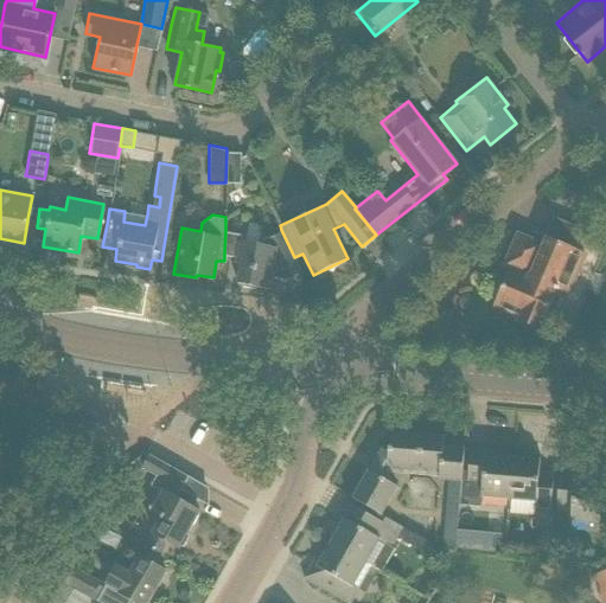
[(493,305),(520,315),(517,319),(521,320),(523,326),(531,328),(536,327),(537,327),(555,286),(567,290),(584,254),(572,248),(580,229),(553,217),(542,242),(516,231),(502,264),(510,268),(493,305)]
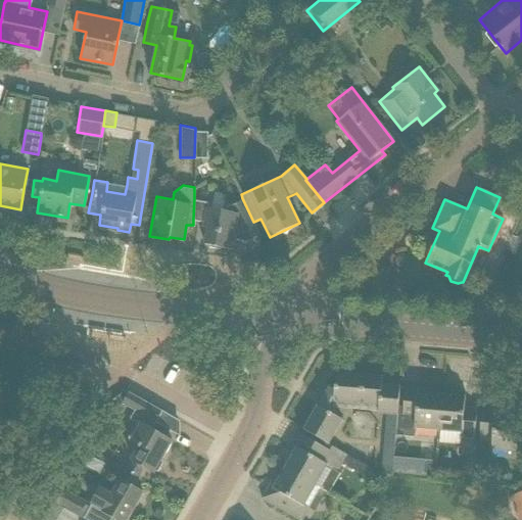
[(194,198),(193,219),(203,221),(202,226),(206,227),(203,243),(231,247),(233,238),(242,240),(243,241),(259,234),(253,222),(242,198),(228,205),(227,209),(206,205),(206,200),(194,198)]
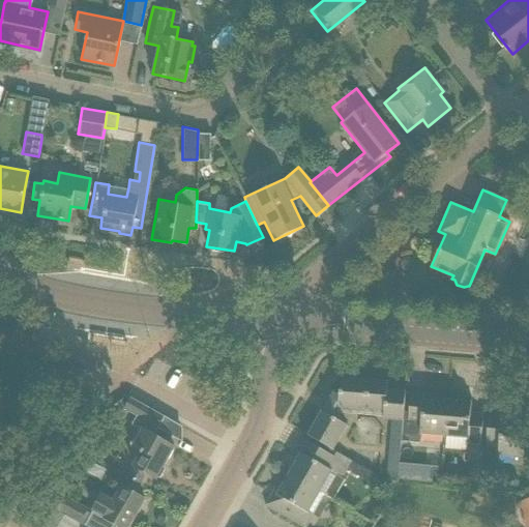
[(144,378),(175,388),(182,368),(151,357),(144,378)]
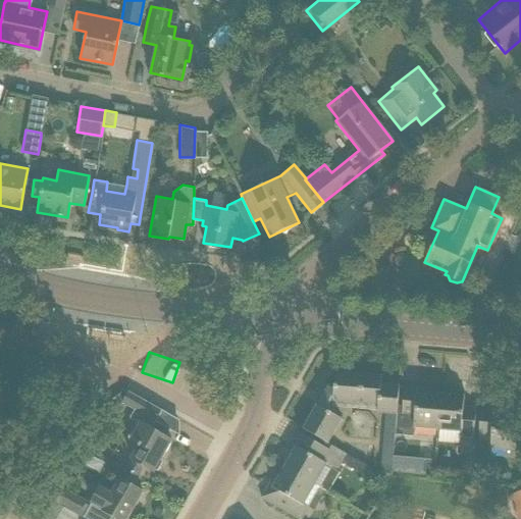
[(332,399),(355,401),(358,373),(334,371),(334,375),(332,397),(332,399)]
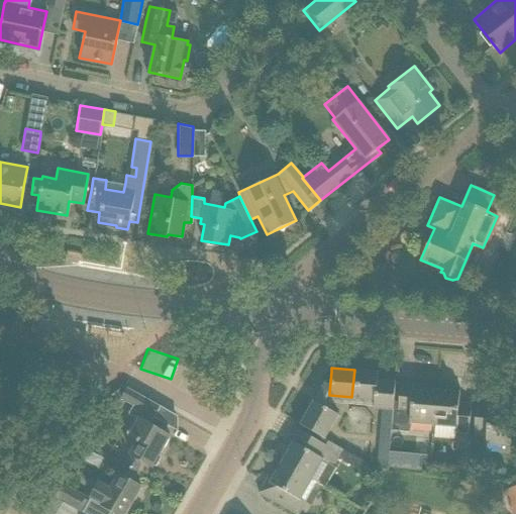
[(351,397),(374,399),(375,399),(377,379),(377,372),(354,370),(351,397)]
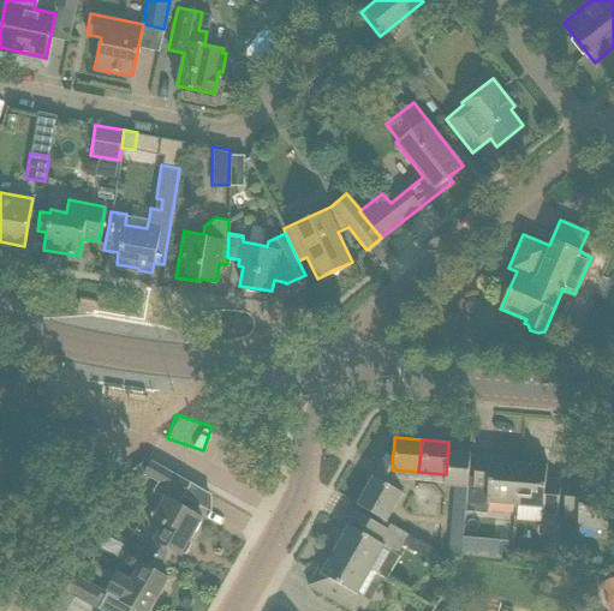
[(385,480),(392,467),(394,442),(387,441),(386,455),(374,475),(385,480)]
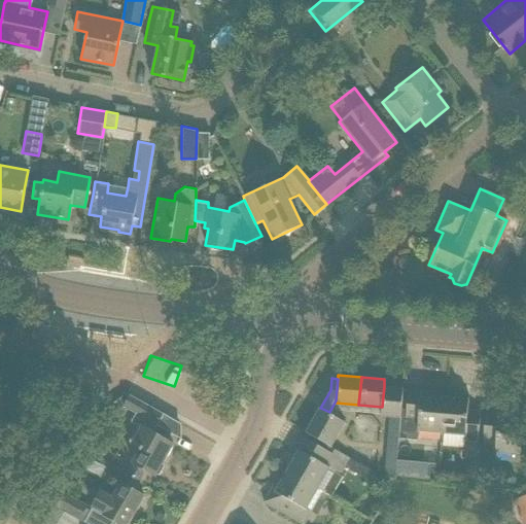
[(382,407),(381,407),(380,415),(389,415),(384,477),(381,482),(390,486),(394,477),(397,437),(398,437),(400,407),(402,388),(384,386),(382,407)]
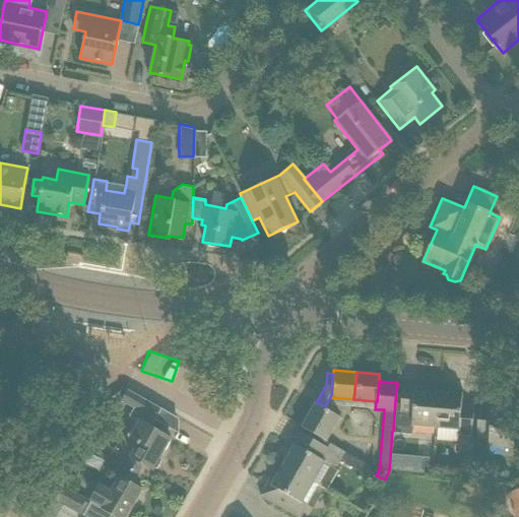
[(399,402),(395,401),(393,431),(411,433),(412,425),(436,427),(439,391),(427,390),(428,385),(401,383),(399,402)]
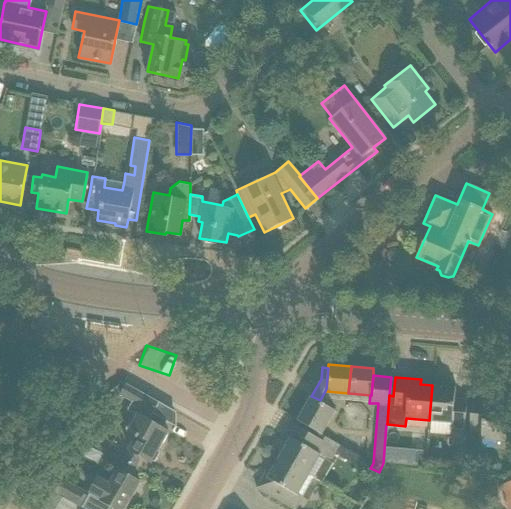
[(441,386),(432,385),(429,420),(450,421),(450,427),(463,428),(466,398),(453,396),(455,382),(441,381),(441,386)]
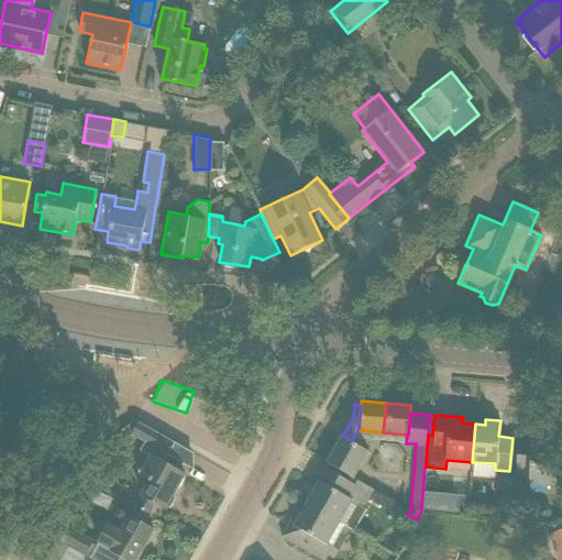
[(140,493),(134,504),(149,513),(155,502),(165,507),(166,505),(169,506),(172,502),(169,500),(185,473),(162,461),(174,440),(138,420),(131,434),(143,440),(139,449),(146,453),(136,472),(147,479),(140,493)]
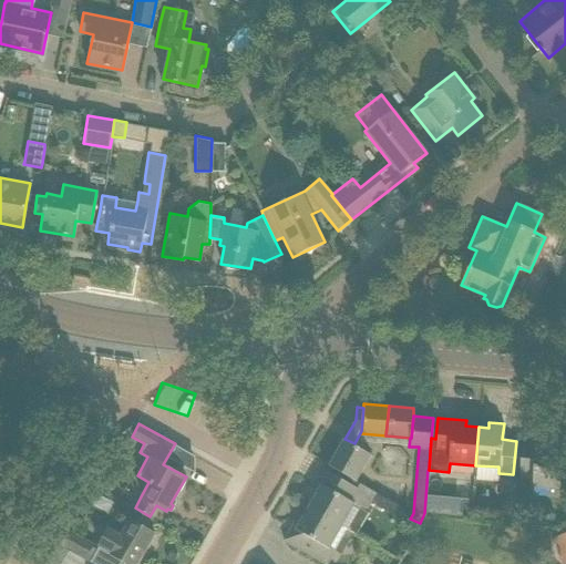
[(354,443),(345,439),(343,438),(328,464),(354,480),(370,453),(354,443)]
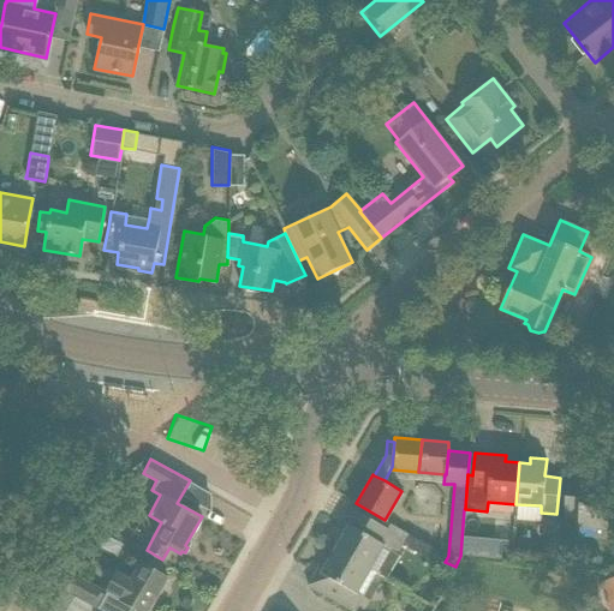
[(577,527),(606,529),(606,528),(613,528),(613,509),(607,509),(609,487),(596,486),(597,480),(566,478),(562,514),(578,515),(577,527)]
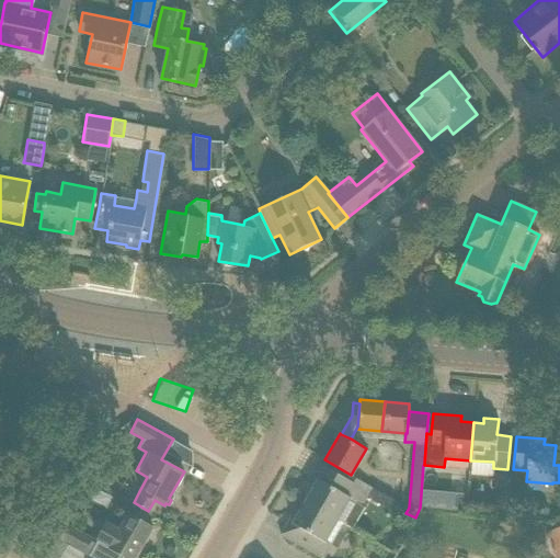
[(310,491),(304,501),(338,520),(339,520),(351,499),(362,504),(373,487),(356,477),(353,481),(320,463),(306,488),(310,491)]
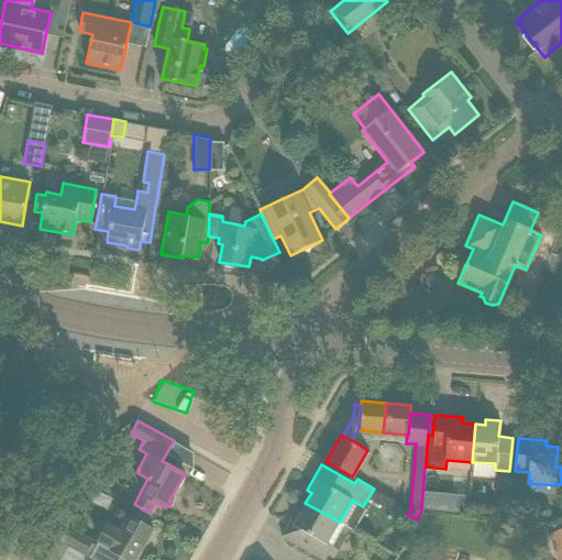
[(448,494),(447,509),(462,511),(464,495),(448,494)]
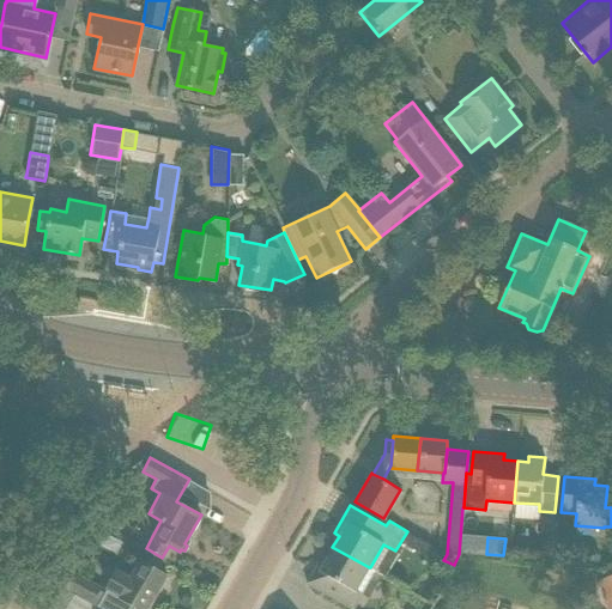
[(369,567),(332,547),(327,556),(322,554),(306,582),(352,608),(362,592),(368,596),(381,573),(370,567),(369,567)]
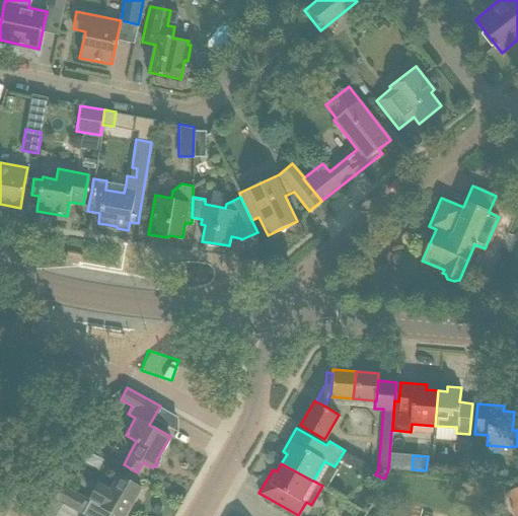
[(125,515),(134,499),(141,488),(141,487),(132,482),(137,472),(124,464),(118,474),(117,474),(109,487),(99,482),(90,498),(85,495),(84,497),(58,482),(45,473),(37,488),(51,495),(49,497),(77,514),(79,511),(87,515),(111,515),(113,513),(119,515),(125,515)]
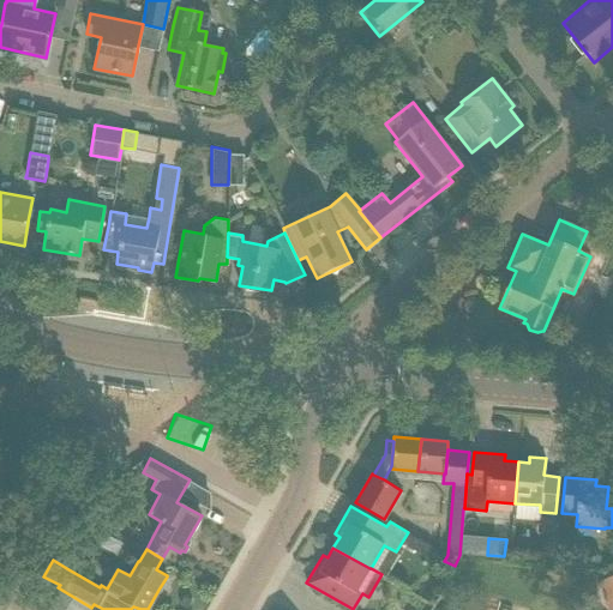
[(89,609),(91,608),(58,587),(46,609),(89,609)]
